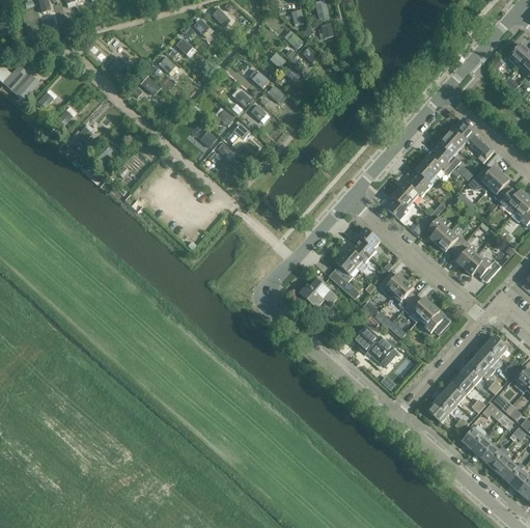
[(50,8),(48,0),(37,0),(40,11),(50,8)]
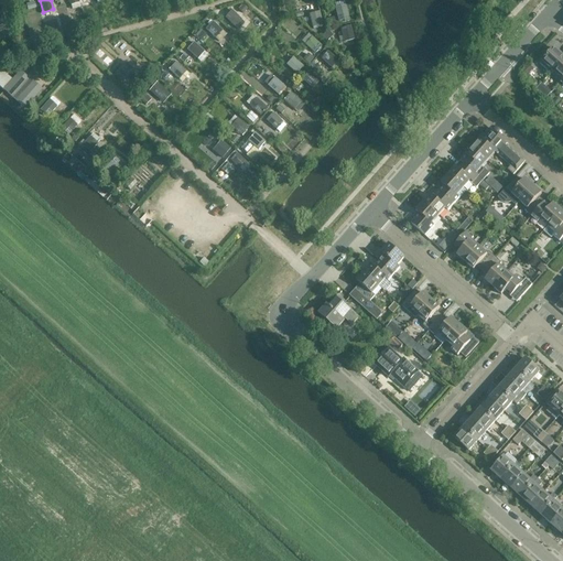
[(241,11),(247,6),(242,1),(237,7),(241,11)]
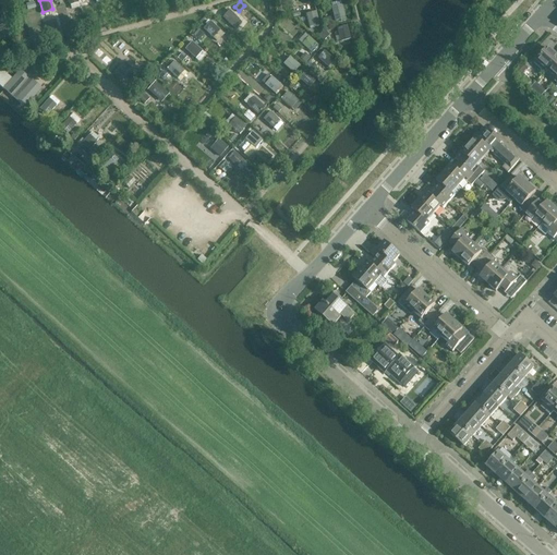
[(344,16),(341,2),(330,4),(334,19),(344,16)]
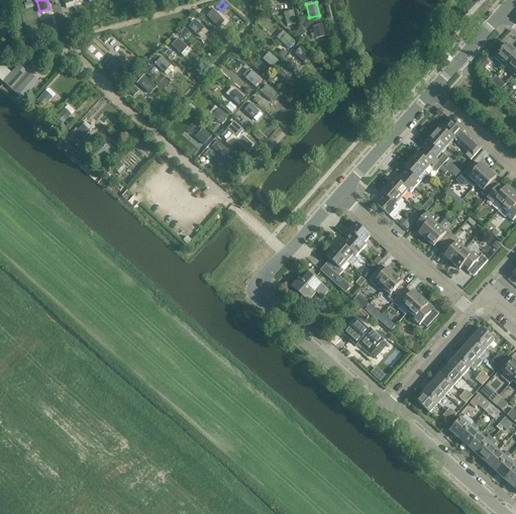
[(220,15),(211,7),(205,14),(214,22),(220,15)]
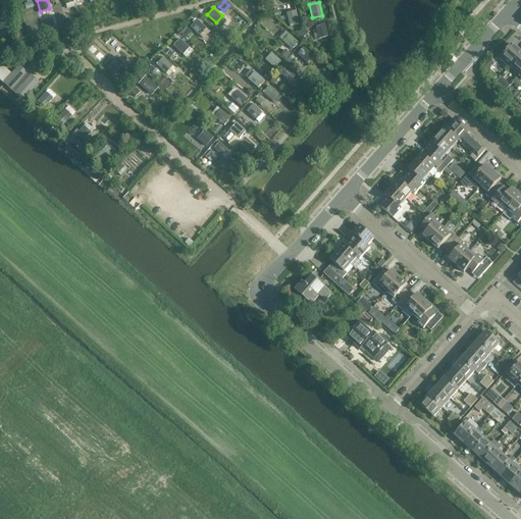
[(299,20),(295,8),(284,10),(289,23),(299,20)]
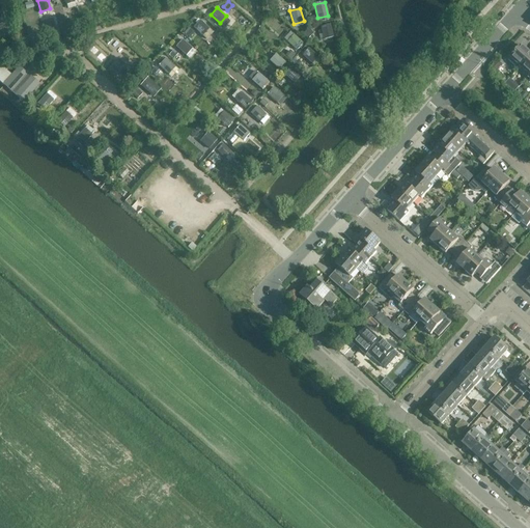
[(208,26),(199,18),(192,25),(202,33),(208,26)]
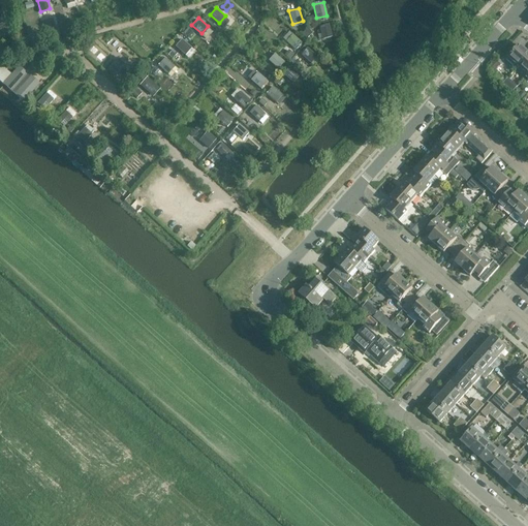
[(329,22),(318,24),(321,37),(332,34),(329,22)]
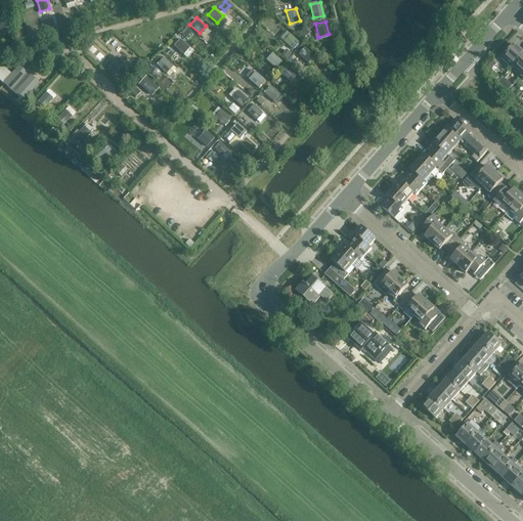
[(309,30),(306,26),(300,31),(304,35),(309,30)]
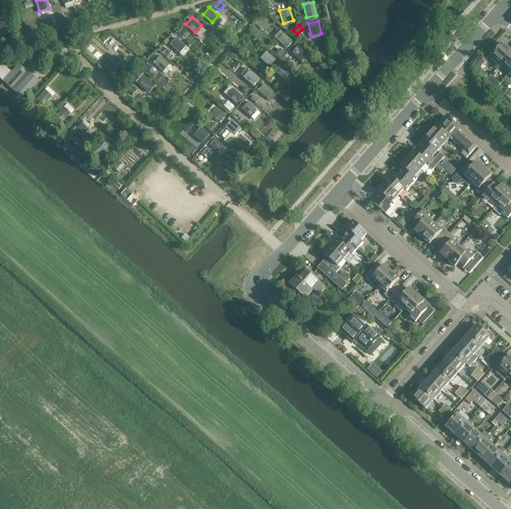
[(292,39),(282,31),(276,38),(285,46),(292,39)]
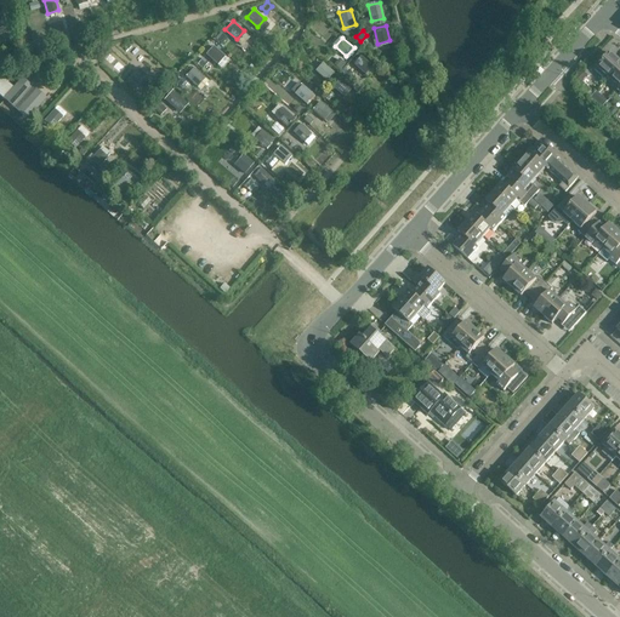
[(225,53),(212,43),(204,52),(216,62),(225,53)]
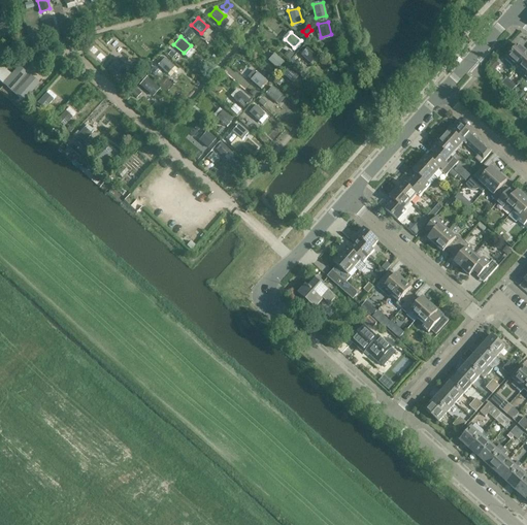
[(506,55),(517,63),(526,51),(526,50),(518,42),(506,55)]
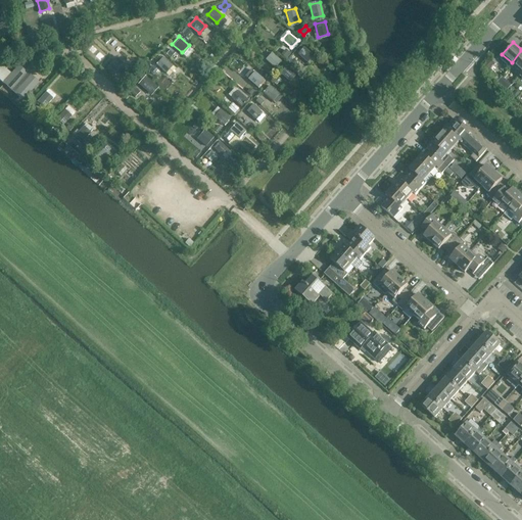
[(313,53),(303,45),(296,52),(306,61),(313,53)]
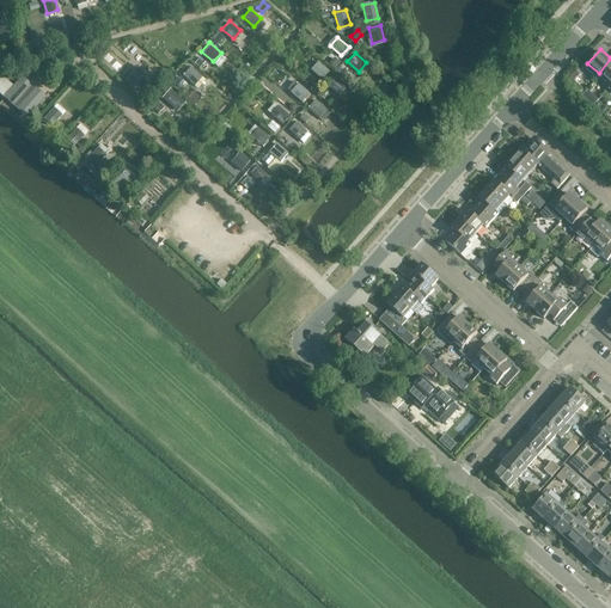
[(203,57),(199,54),(193,60),(199,65),(203,57)]
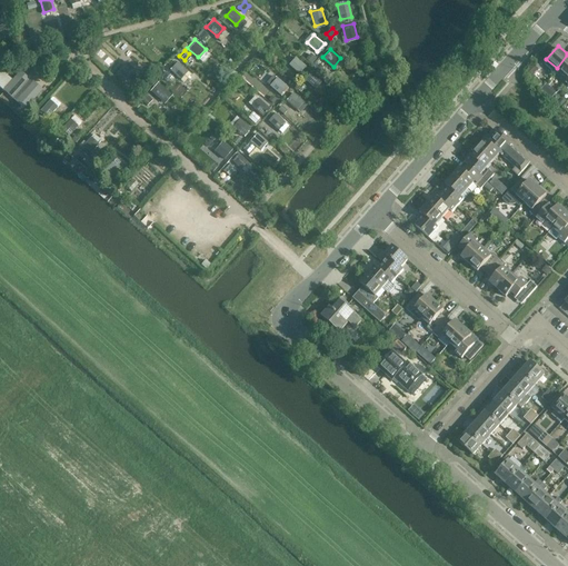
[(309,61),(315,55),(310,51),(305,58),(309,61)]
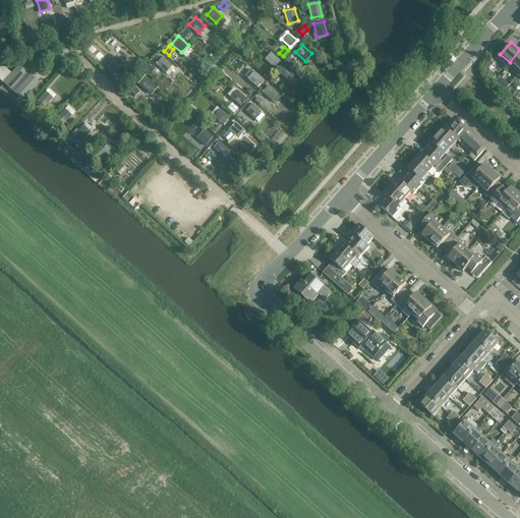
[(280,58),(270,50),(264,57),(273,66),(280,58)]
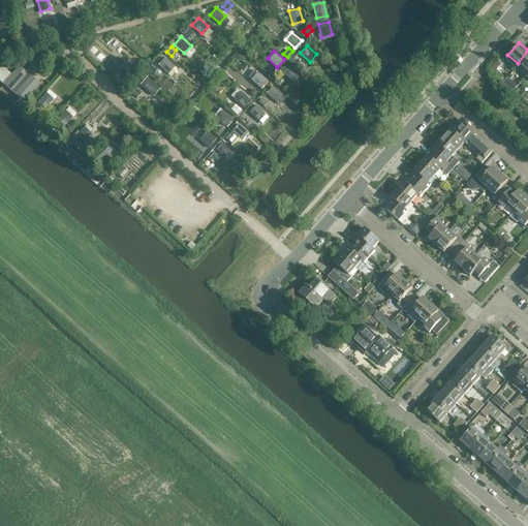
[(527,69),(527,51),(518,63),(516,65),(525,73),(527,71),(527,69)]
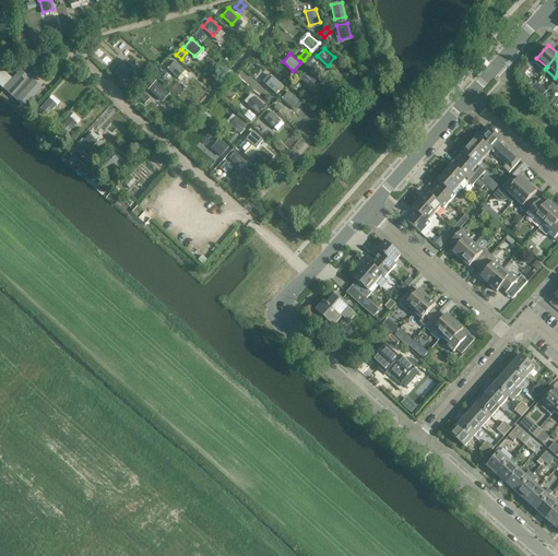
[(183,68),(173,59),(166,67),(177,77),(183,68)]
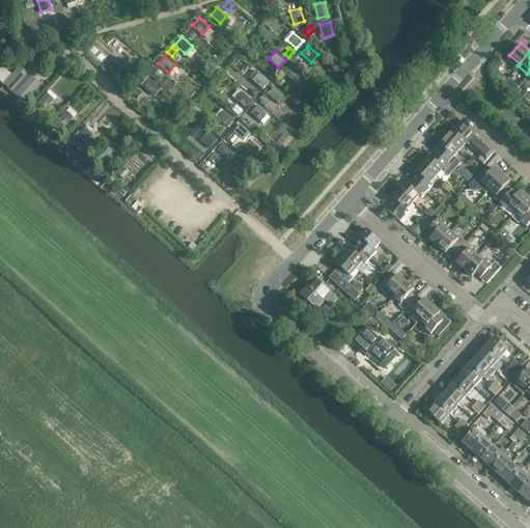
[(301,60),(297,57),(293,62),(296,65),(301,60)]
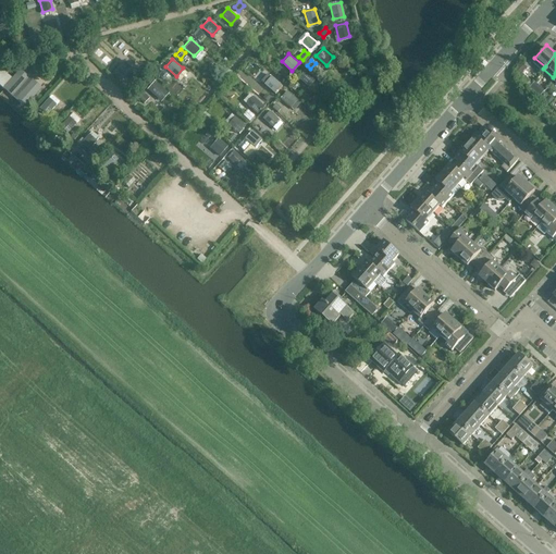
[(41,85),(20,66),(1,86),(24,106),(41,85)]
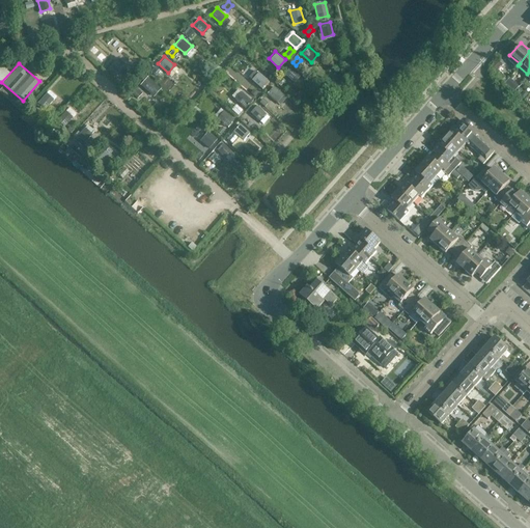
[(300,74),(290,64),(283,72),(294,81),(300,74)]
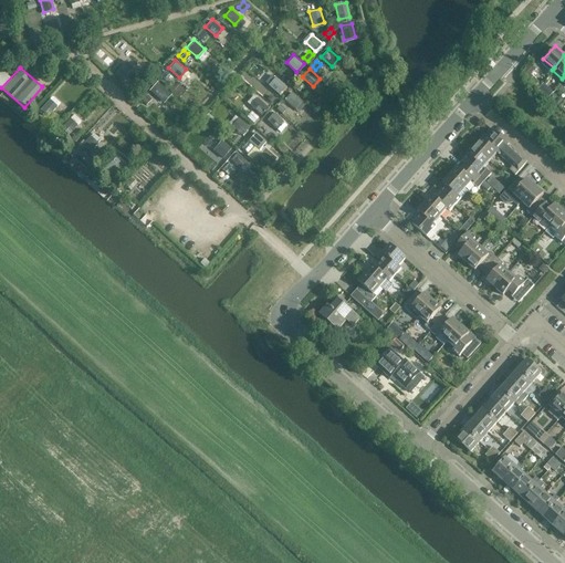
[(286,85),(285,84),(274,75),(268,83),(278,93),(282,89),(283,90),(286,85)]
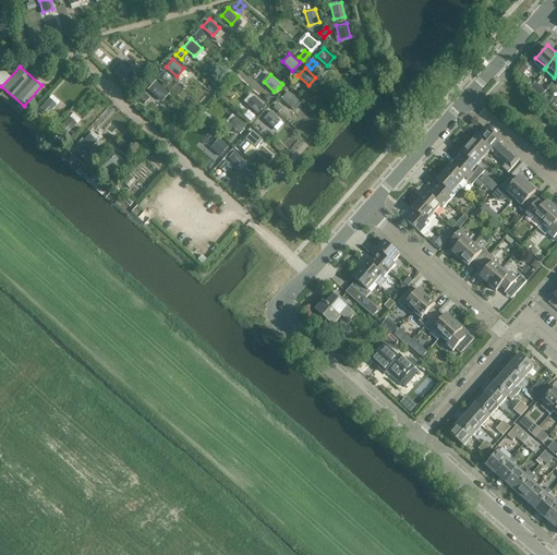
[(294,79),(293,80),(292,79),(290,83),(291,84),(290,85),(294,88),(299,83),(294,79)]
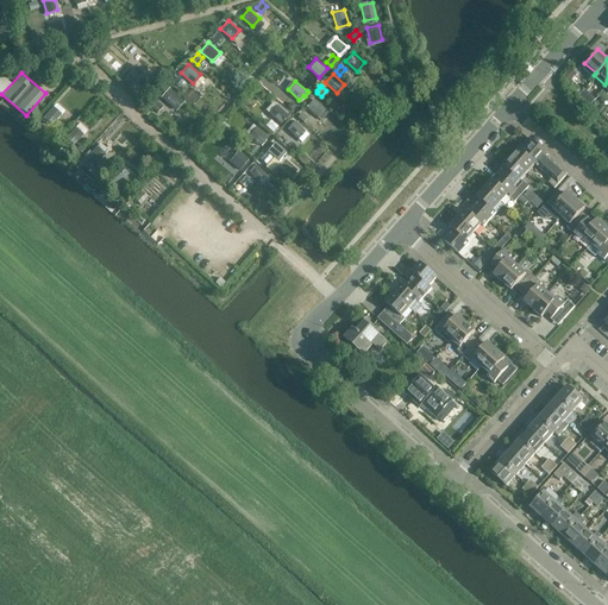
[(180,96),(169,87),(161,95),(173,106),(180,96)]
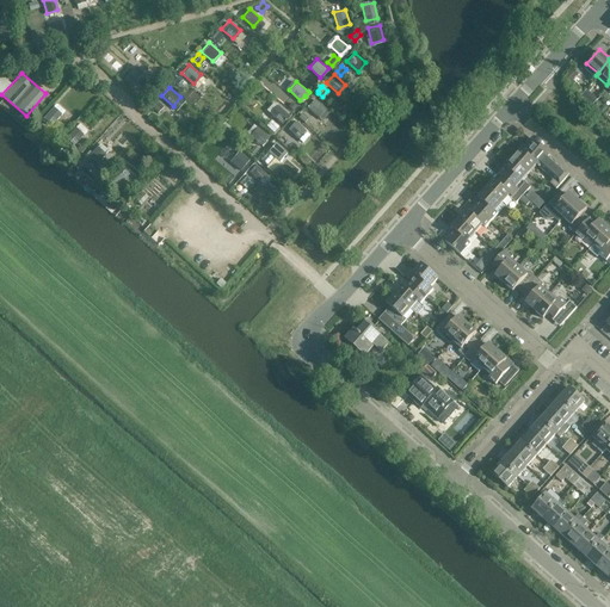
[(326,106),(314,97),(306,105),(318,116),(326,106)]
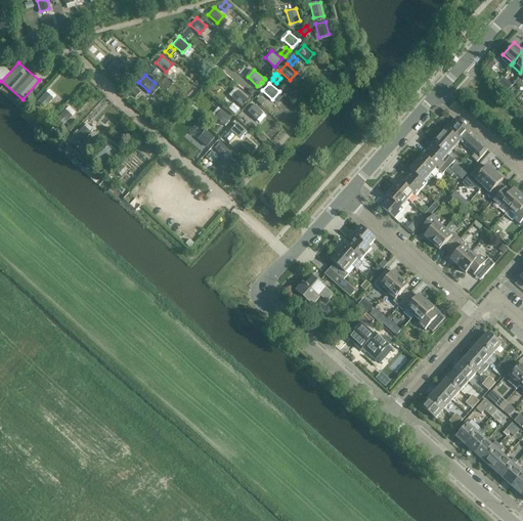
[(228,90),(240,103),(247,97),(235,84),(228,90)]
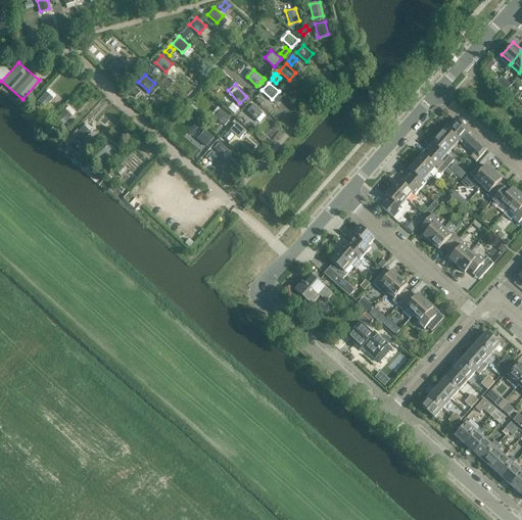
[(138,92),(133,86),(129,90),(134,95),(138,92)]
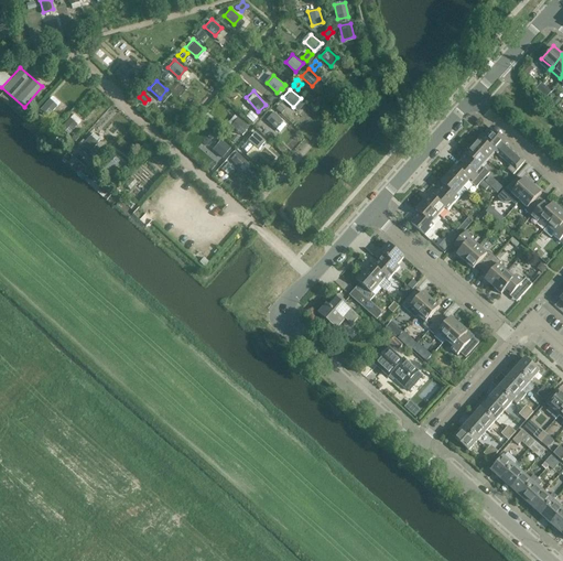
[(39,107),(39,108),(38,109),(43,112),(44,111),(46,115),(56,104),(49,97),(39,107)]
